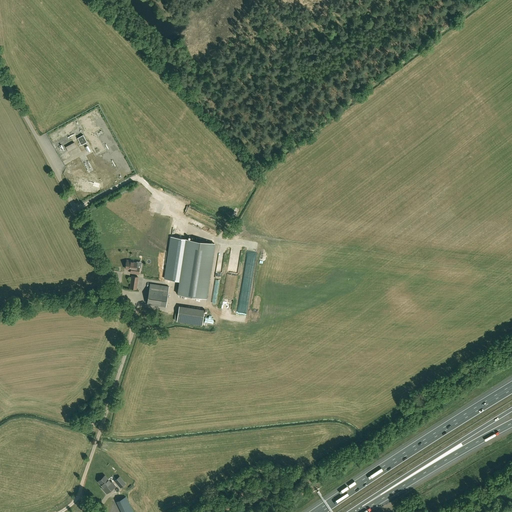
[(83,135),(78,138),(81,145),(87,142),(83,135)]
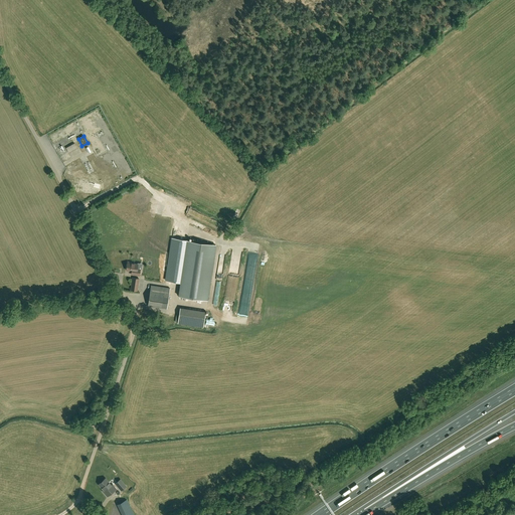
[(77,148),(74,143),(66,148),(68,153),(77,148)]
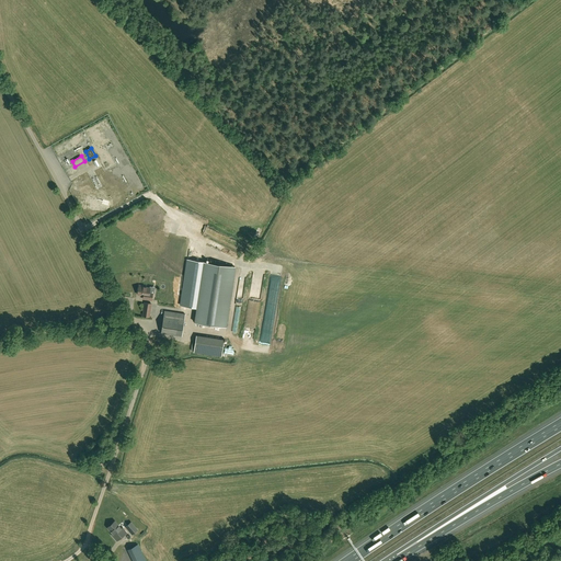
[(104,164),(107,171),(117,165),(115,160),(104,164)]
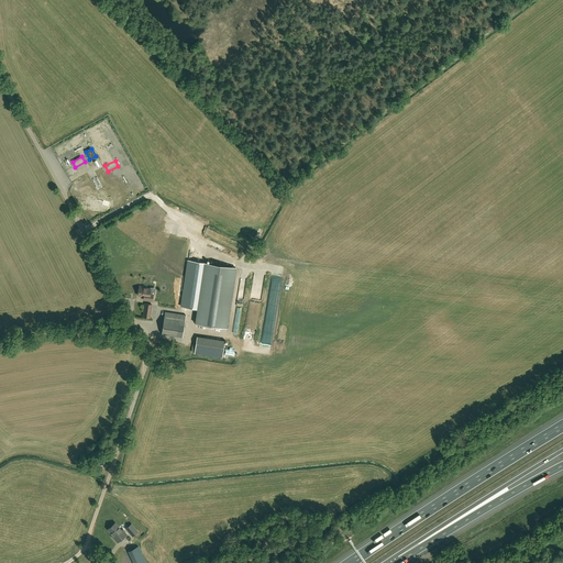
[(179,308),(179,305),(183,306),(183,307),(198,309),(196,323),(227,329),(235,267),(205,263),(189,261),(184,295),(180,294),(180,298),(161,296),(158,306),(179,308)]
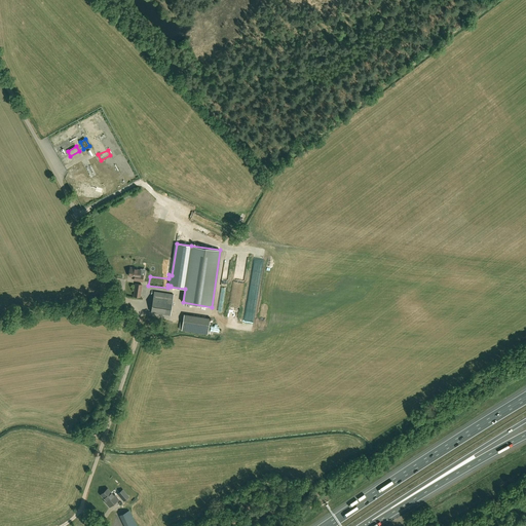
[(134,280),(142,282),(143,274),(140,274),(141,270),(135,269),(135,268),(130,267),(129,276),(135,276),(134,280)]
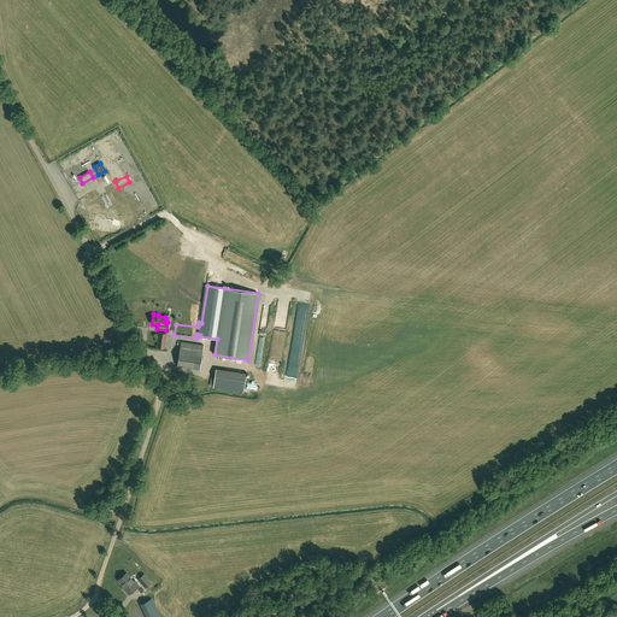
[(181,342),(177,366),(200,369),(204,346),(181,342)]
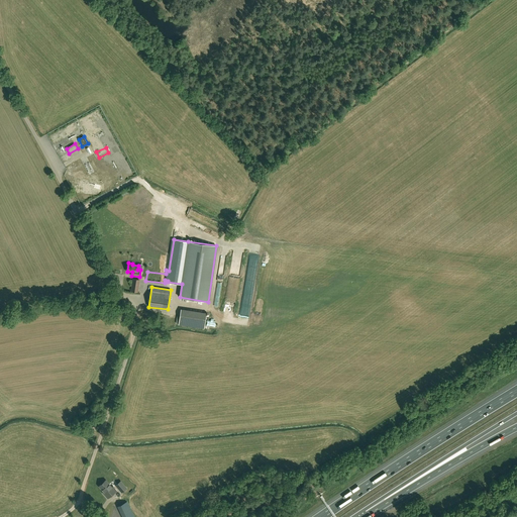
[(181,309),(181,312),(179,324),(204,328),(206,313),(181,309)]
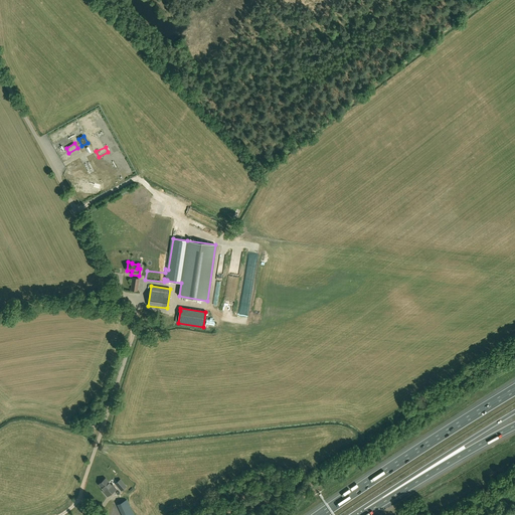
[(116,489),(115,487),(114,488),(106,479),(99,484),(106,492),(105,493),(108,496),(116,489)]
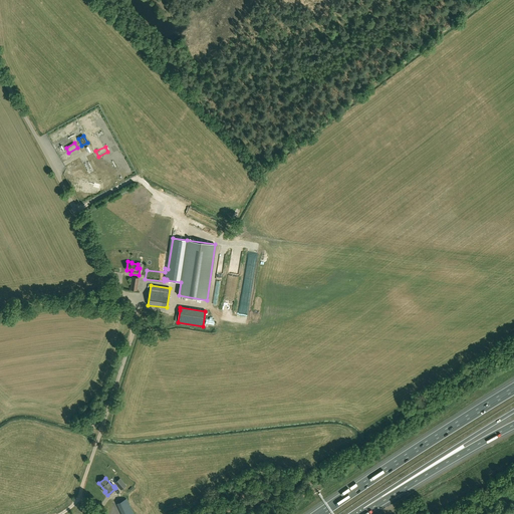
[(126,485),(120,478),(114,483),(120,490),(126,485)]
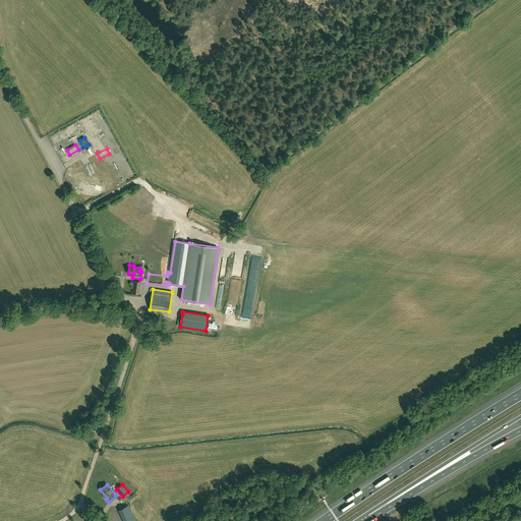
[(135,520),(128,506),(119,510),(123,520),(135,520)]
